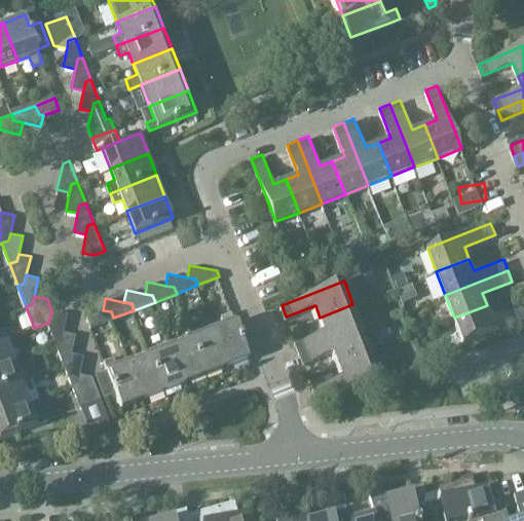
[(295,341),(299,351),(362,328),(352,304),(320,318),(325,329),(295,341)]
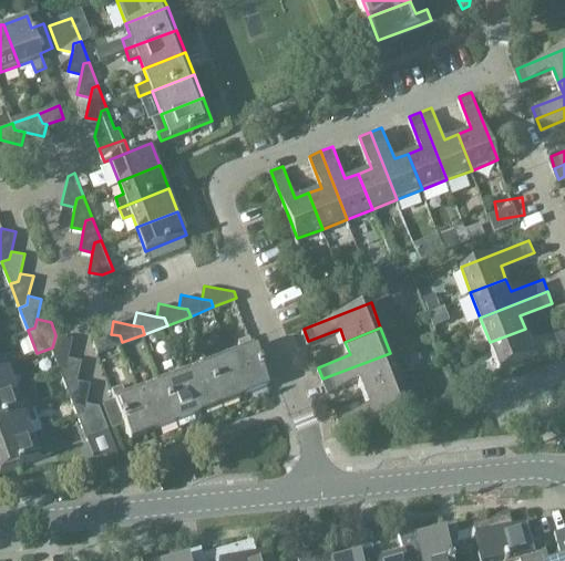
[(531,342),(525,329),(490,342),(500,367),(564,342),(564,332),(563,329),(531,342)]
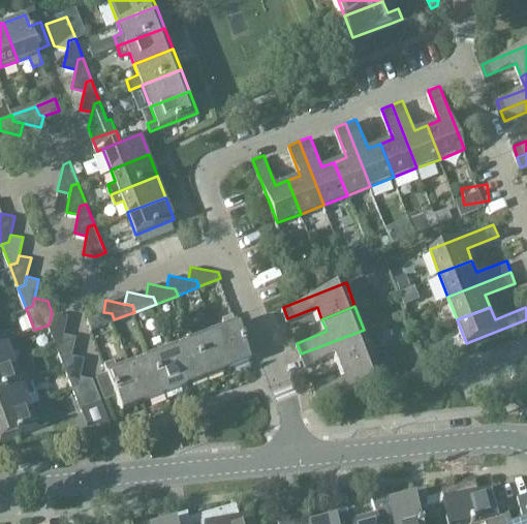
[(49,325),(56,343),(62,341),(64,332),(68,314),(57,311),(52,313),(49,325)]
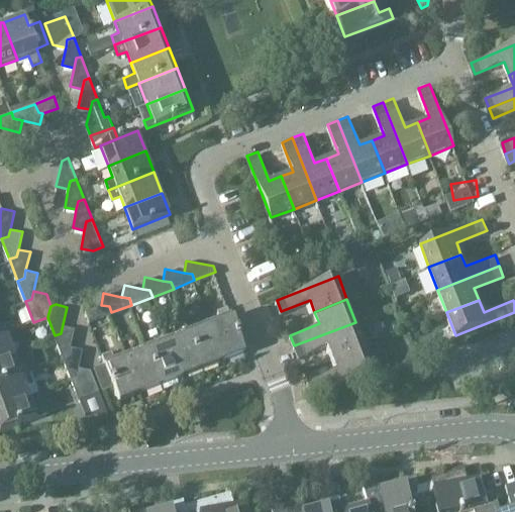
[(109,306),(101,305),(86,311),(90,321),(111,312),(109,306)]
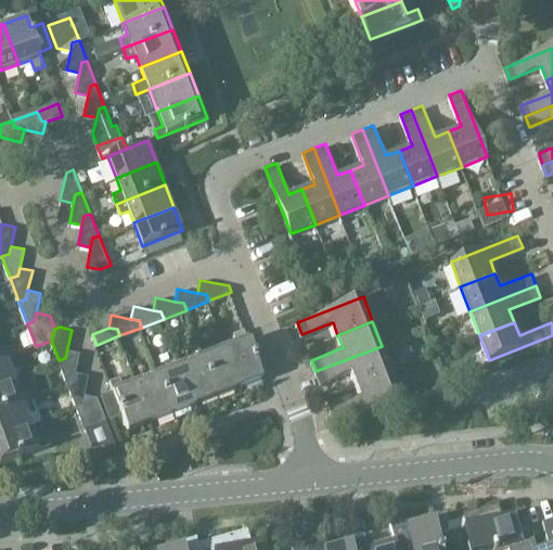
[(236,341),(224,345),(241,386),(264,376),(245,328),(233,332),(236,341)]
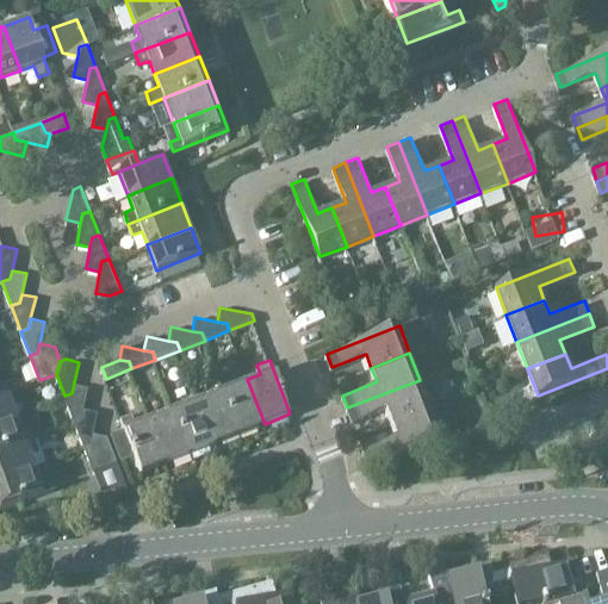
[(247,379),(222,388),(240,434),(265,424),(247,379)]
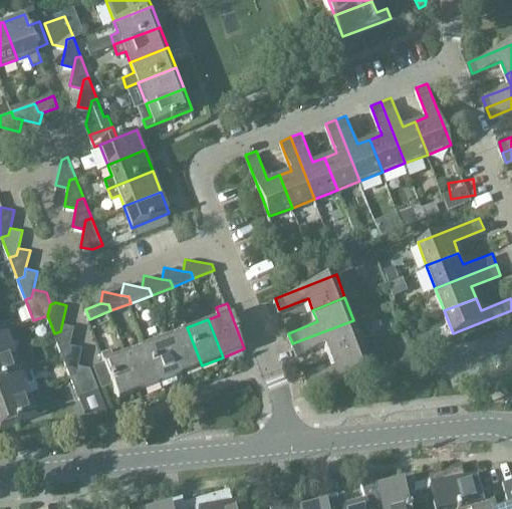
[(353,320),(292,343),(296,354),(325,343),(330,354),(362,342),(353,320)]
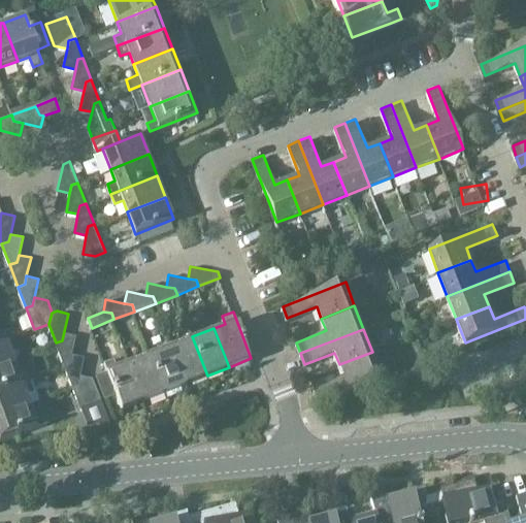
[(56,342),(64,363),(70,361),(72,353),(76,334),(64,331),(62,340),(56,342)]
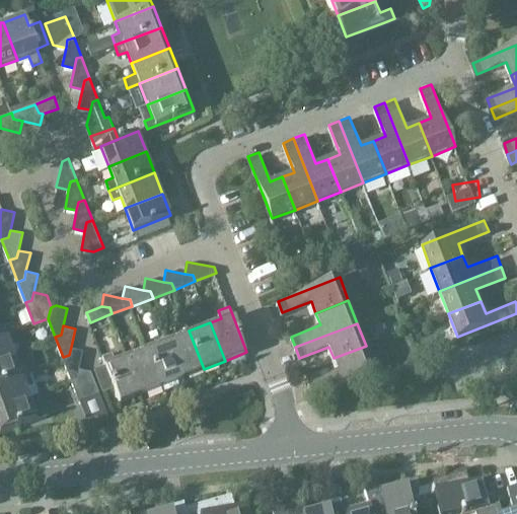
[(182,377),(204,369),(189,331),(168,339),(182,377)]
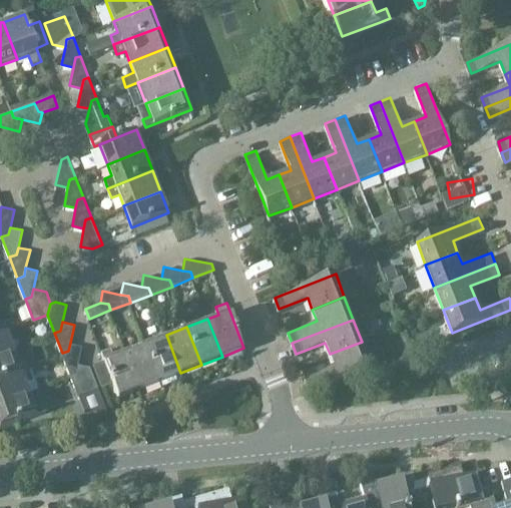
[(0,355),(14,350),(6,329),(0,331),(0,355)]
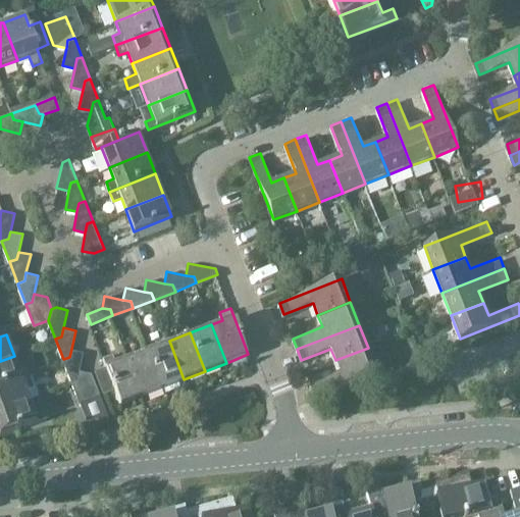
[(169,341),(148,349),(163,388),(184,379),(169,341)]
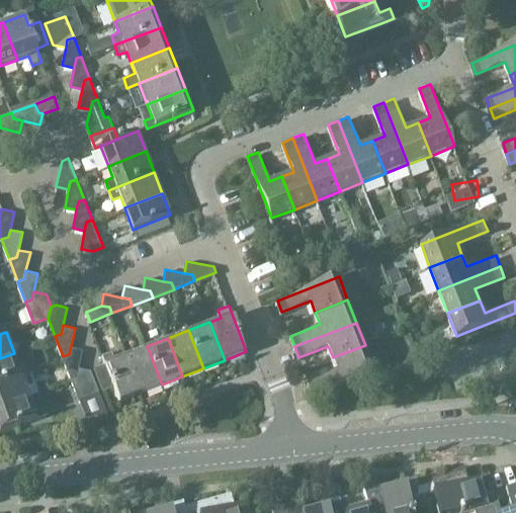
[(374,368),(365,345),(333,357),(337,369),(308,380),(313,393),(374,368)]
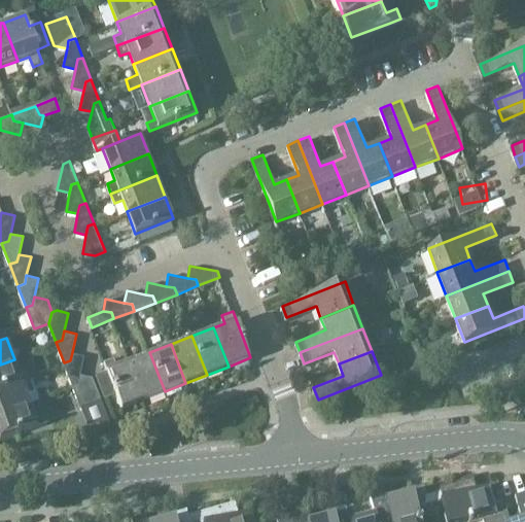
[(84,355),(72,352),(70,360),(64,362),(72,384),(78,382),(80,373),(84,355)]
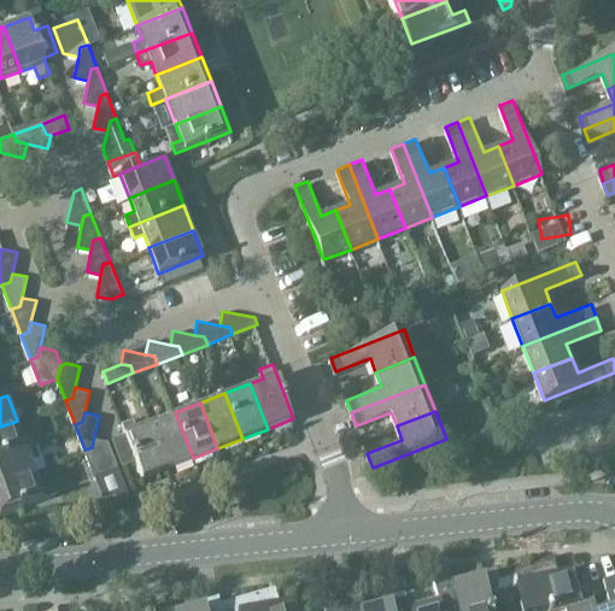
[(168,468),(193,458),(175,412),(151,422),(168,468)]
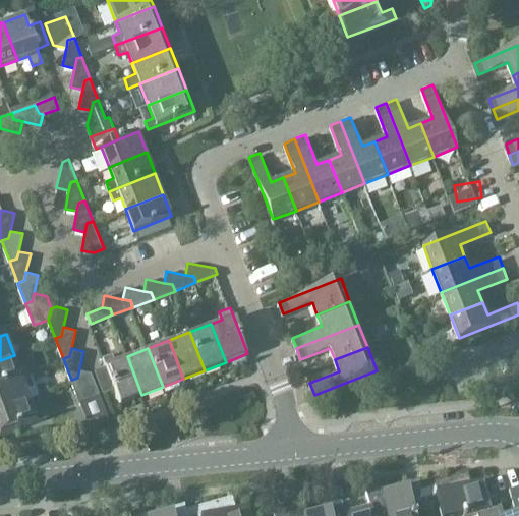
[(120,403),(141,395),(127,356),(115,361),(111,353),(103,356),(106,364),(95,369),(104,392),(115,388),(120,403)]
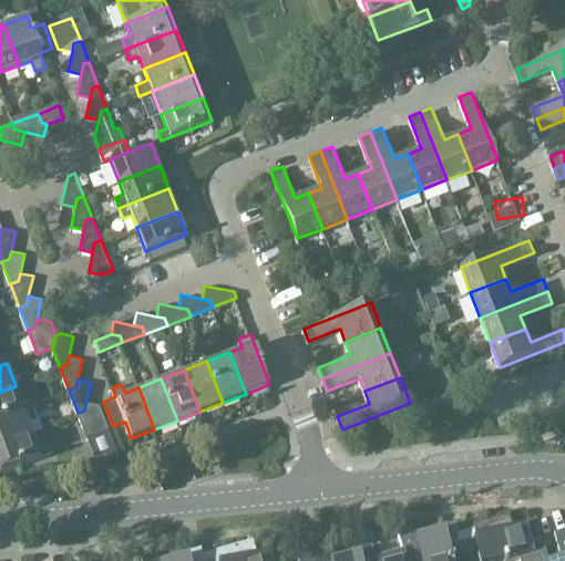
[(20,400),(16,386),(0,392),(0,417),(31,407),(28,396),(20,400)]
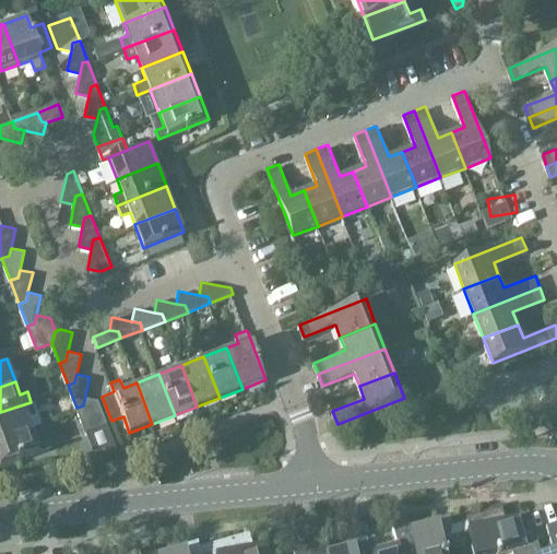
[(97,399),(85,396),(83,405),(76,408),(85,431),(107,423),(97,399)]
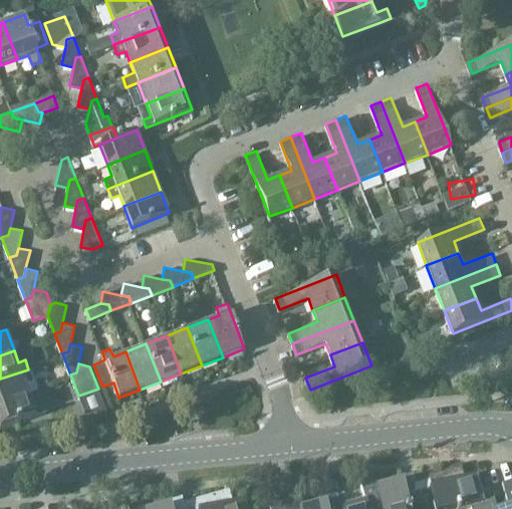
[(28,369),(0,378),(0,403),(29,393),(25,382),(32,378),(28,369)]
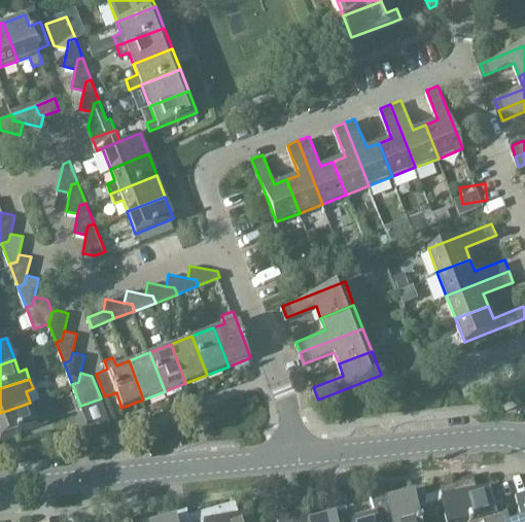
[(30,403),(0,413),(0,438),(47,421),(40,399),(30,403)]
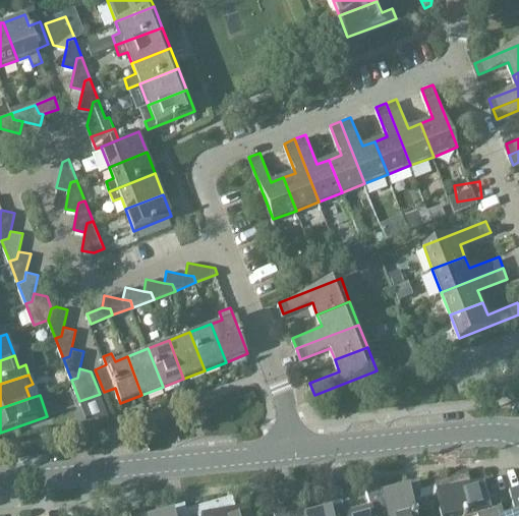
[(422,482),(426,497),(437,494),(443,515),(456,515),(477,510),(478,515),(503,515),(505,515),(502,502),(492,505),(483,478),(471,482),(468,469),(422,482)]
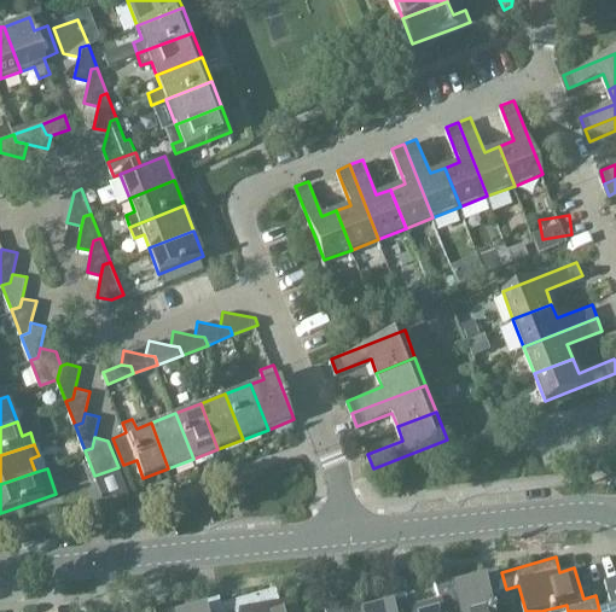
[(484,577),(484,576),(492,601),(493,601),(507,596),(506,589),(501,572),(499,565),(482,570),(484,577)]
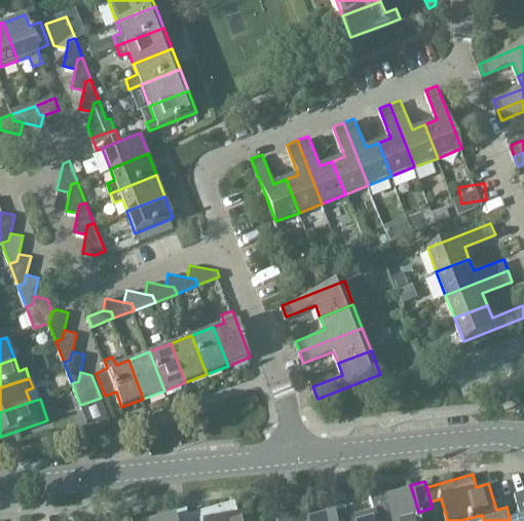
[(369,490),(374,508),(378,520),(421,520),(419,512),(418,512),(412,490),(412,491),(386,498),(383,486),(369,490)]
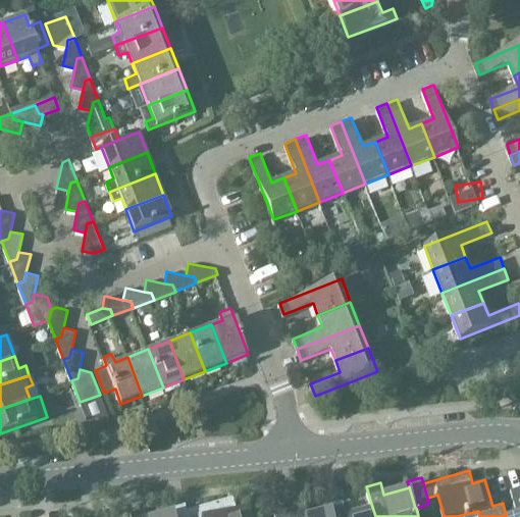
[(517,513),(506,516),(504,516),(519,516),(519,484),(510,487),(517,513)]
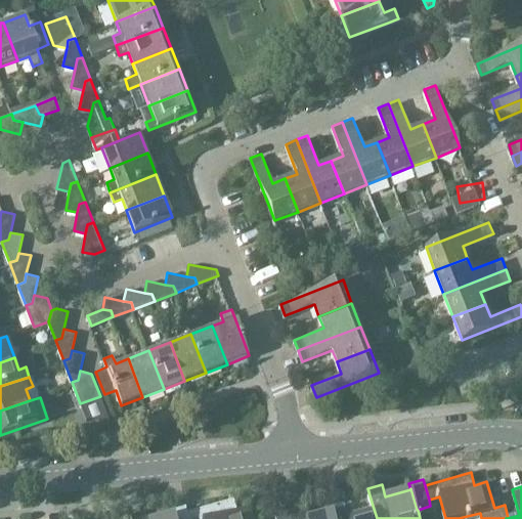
[(234,498),(227,499),(232,518),(252,518),(250,507),(237,510),(234,498)]
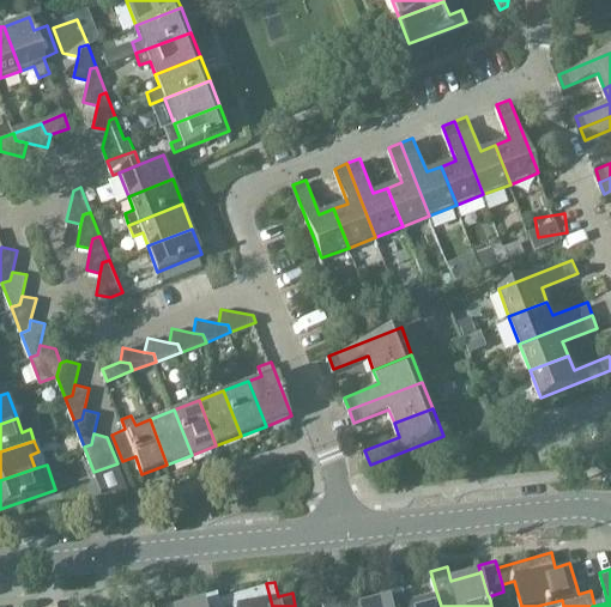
[(200,594),(203,601),(204,606),(272,606),(266,583),(219,598),(217,589),(200,594)]
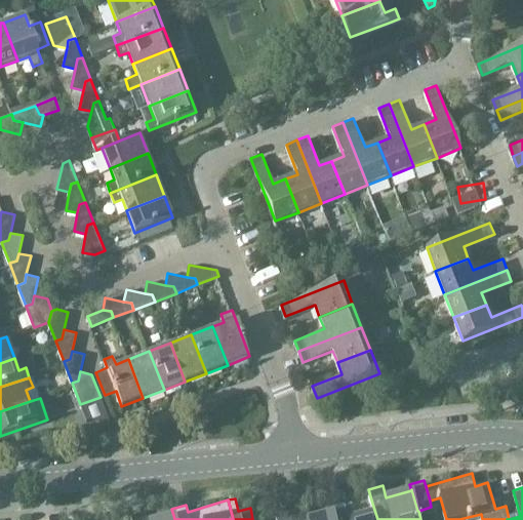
[(377,519),(373,507),(349,514),(346,503),(331,507),(332,512),(334,519),(377,519)]
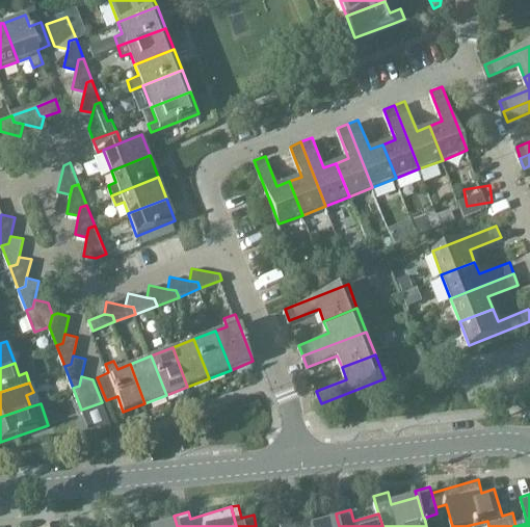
[(339,526),(337,519),(312,526),(308,515),(294,519),(296,526),(339,526)]
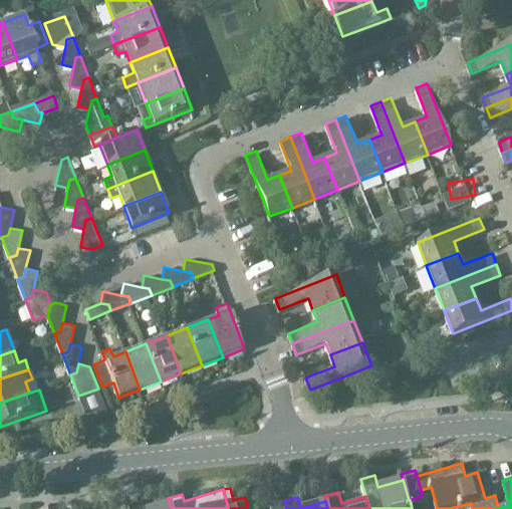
[(171,508),(170,504),(151,508),(144,508),(142,499),(129,503),(130,508),(171,508)]
